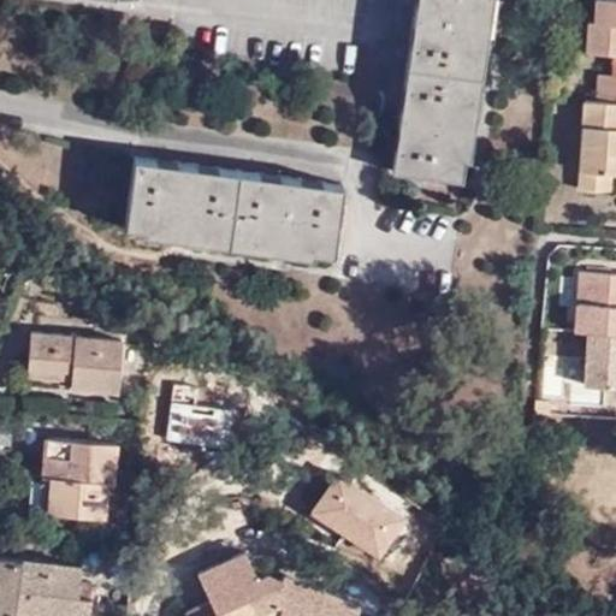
[(416,0),(395,170),(461,179),(485,0),(416,0)]
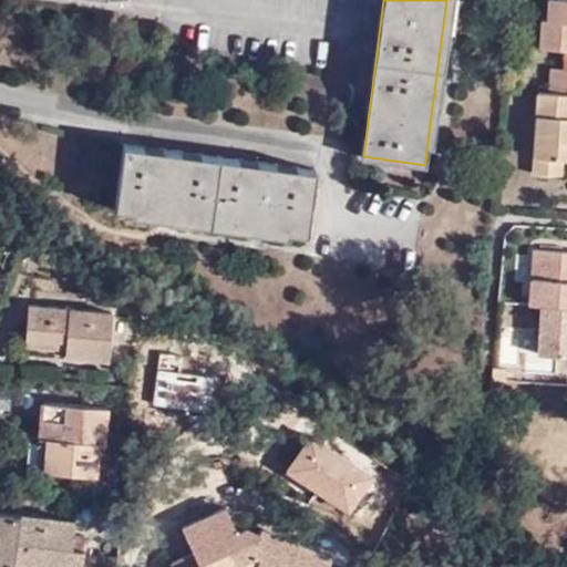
[(539,48),(566,50),(566,0),(549,0),(548,21),(542,21),(539,48)]
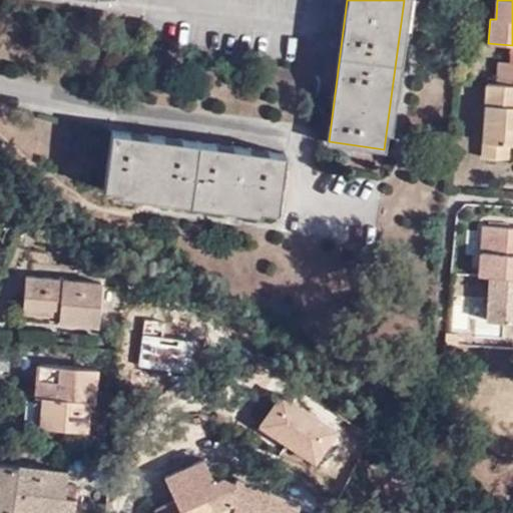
[(499,63),(498,84),(512,85),(512,63),(511,64),(499,63)]
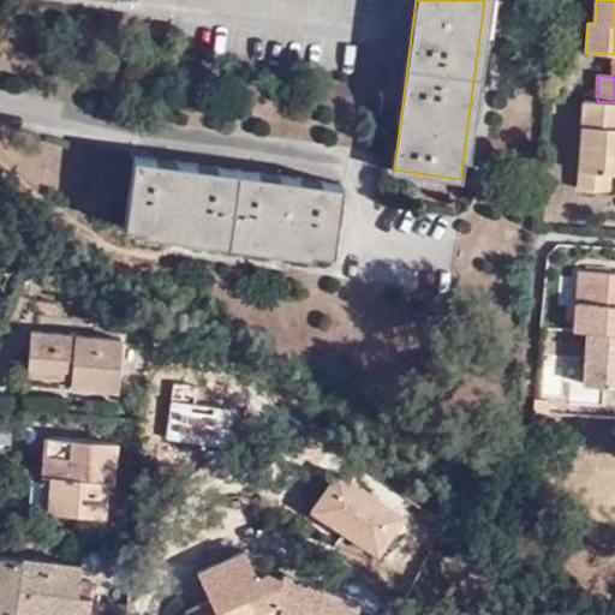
[(614,102),(597,101),(584,101),(578,189),(610,191),(610,173),(614,173),(614,102)]
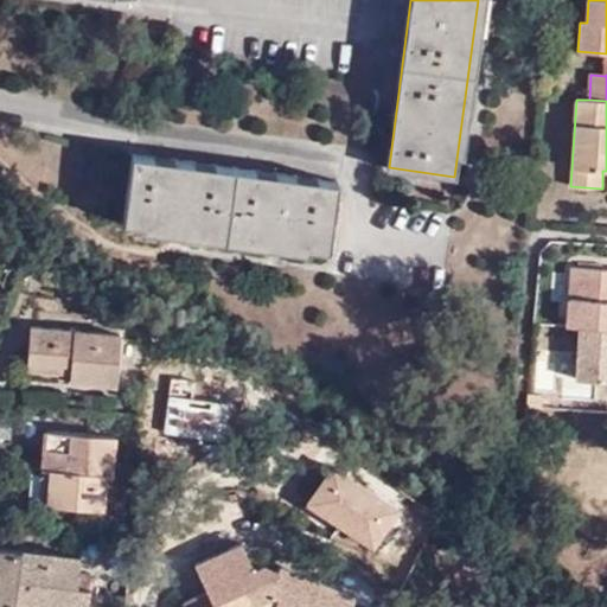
[(338,180),(135,152),(126,222),(328,249),(338,180)]
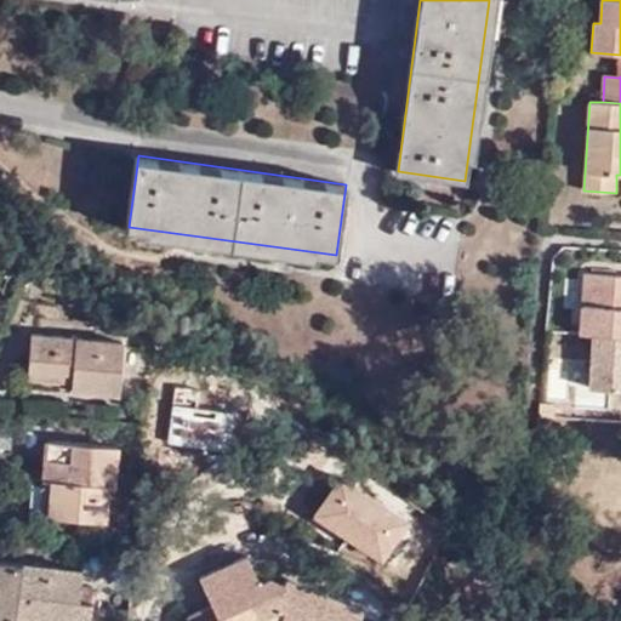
[(73,375),(73,385),(72,393),(118,397),(121,343),(32,335),(29,370),(73,375)]
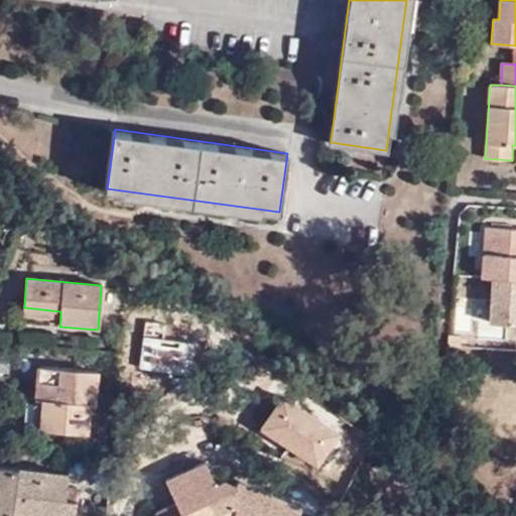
[(23,316),(60,319),(60,311),(24,307),(23,316)]
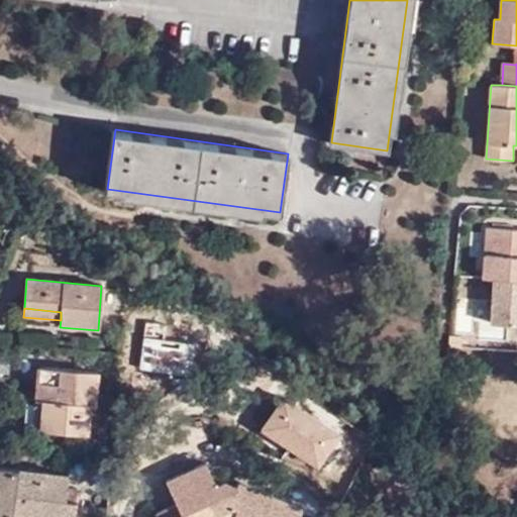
[(173,330),(165,346),(168,368),(181,365),(184,334),(173,330)]
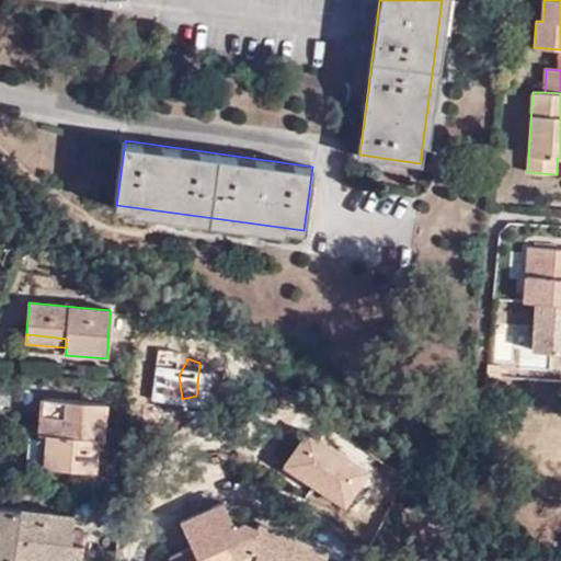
[(106,404),(42,401),(39,434),(47,435),(45,467),(95,470),(98,438),(105,439),(106,404)]
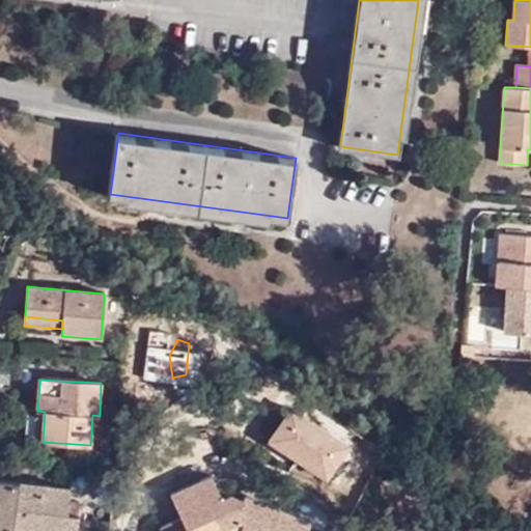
[(304,530),(310,520),(245,493),(242,500),(231,495),(222,499),(211,475),(170,494),(180,518),(186,515),(190,526),(178,530),(304,530)]
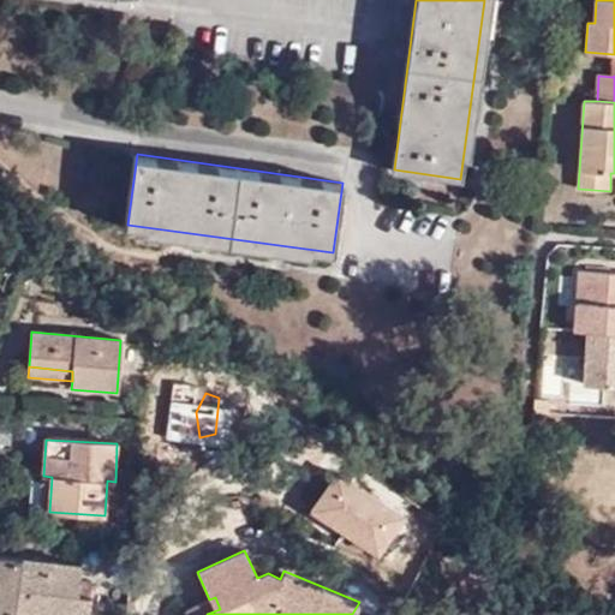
[(0,614),(13,614),(15,610),(61,614),(88,614),(91,596),(76,593),(78,563),(0,555),(0,614)]
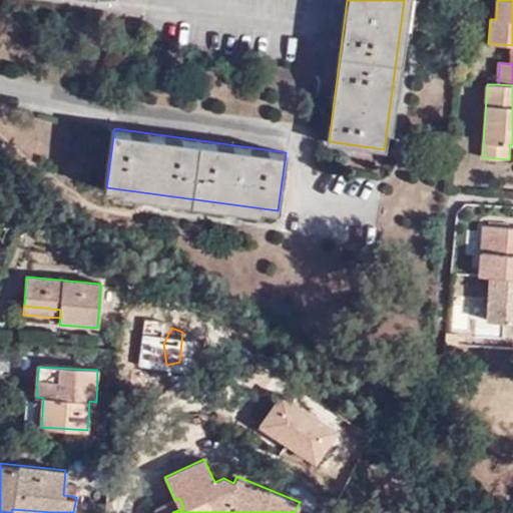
[(172,512),(183,508),(179,498),(174,500),(155,510),(154,512),(172,512)]
